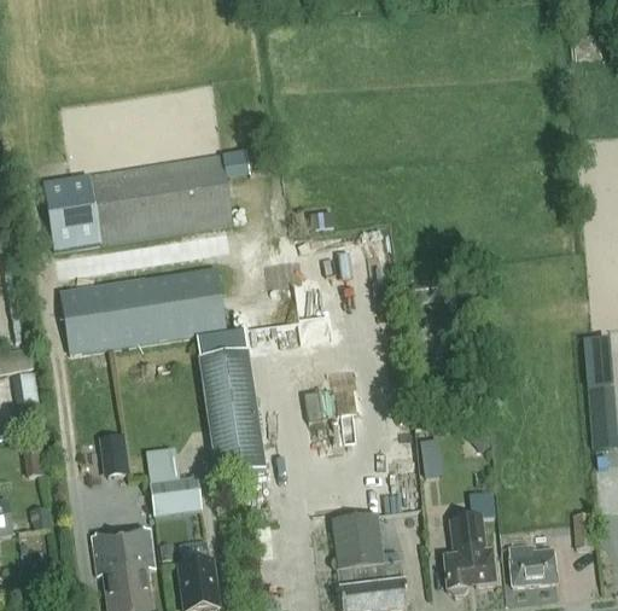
[(232,221),(221,151),(42,179),(53,249),(232,221)]
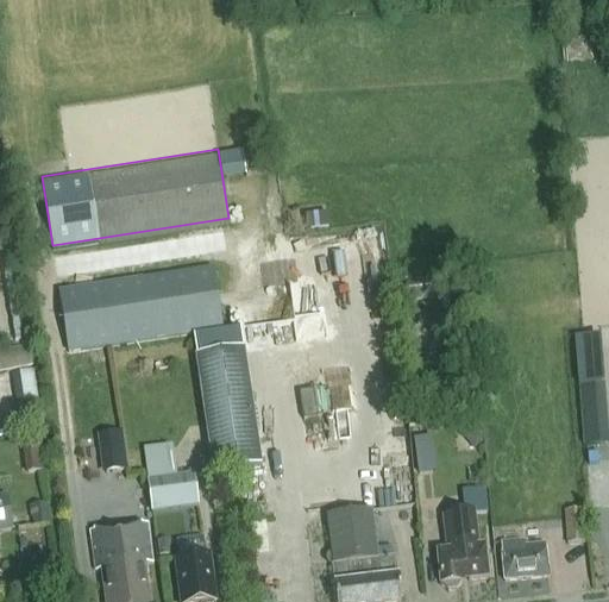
[(224,325),(214,265),(60,290),(69,350),(224,325)]
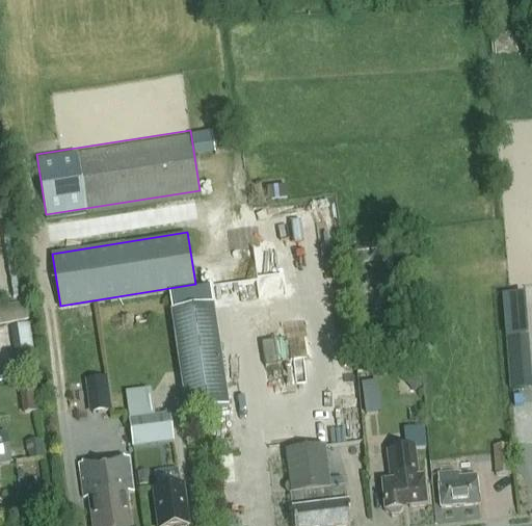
[(0,285),(16,285),(15,239),(0,239),(0,285)]
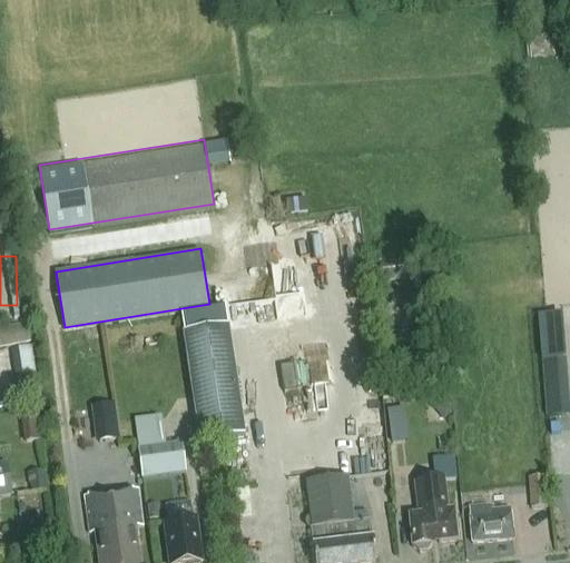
[(408,273),(406,258),(379,262),(381,276),(408,273)]
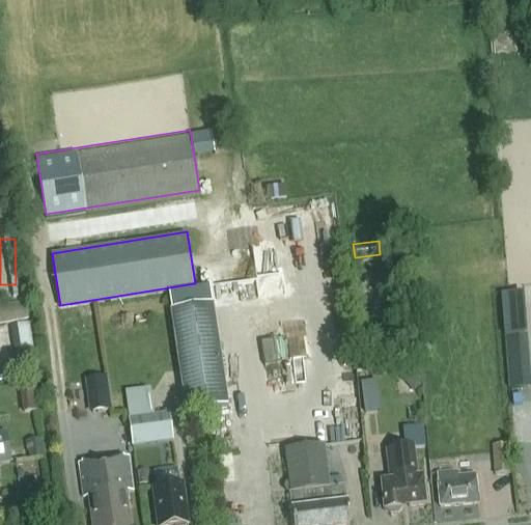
[(228,403),(214,300),(170,306),(186,409),(228,403)]
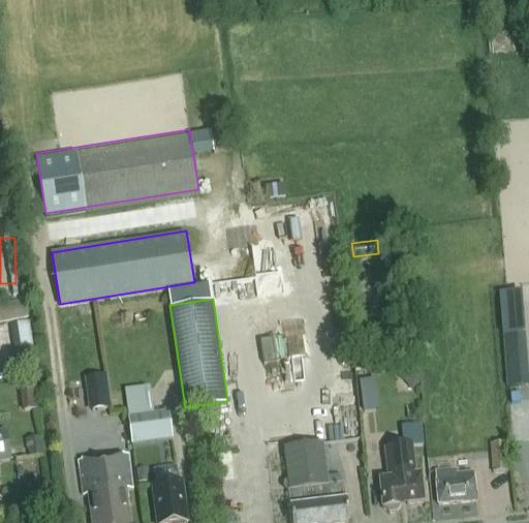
[(33,344),(29,317),(10,320),(14,347),(33,344)]
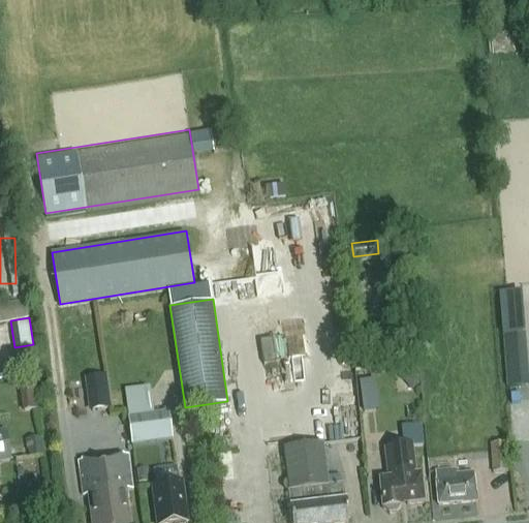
[(528,380),(528,378),(525,329),(502,330),(506,382),(528,380)]
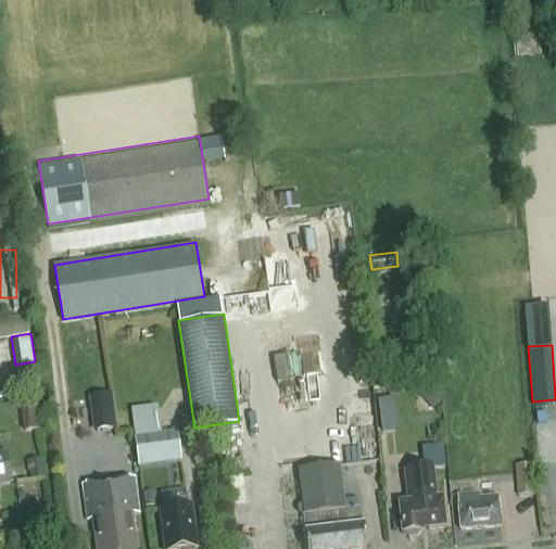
[(297,348),(280,349),(282,374),(298,373),(297,348)]
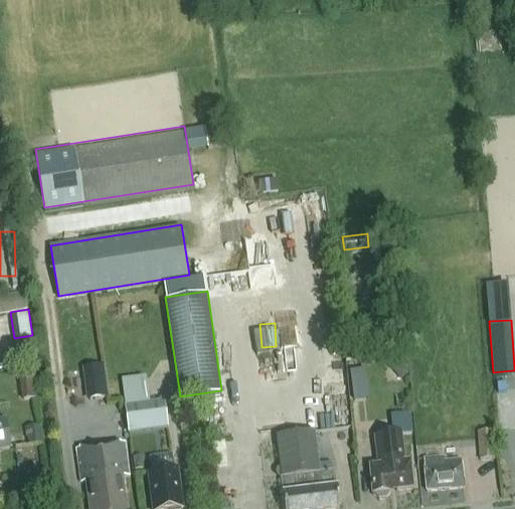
[(407,363),(398,354),(389,363),(398,372),(407,363)]
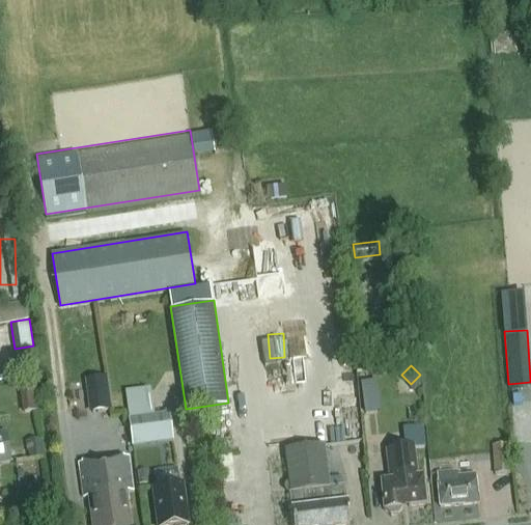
[(84,376),(89,409),(111,406),(106,372),(84,376)]
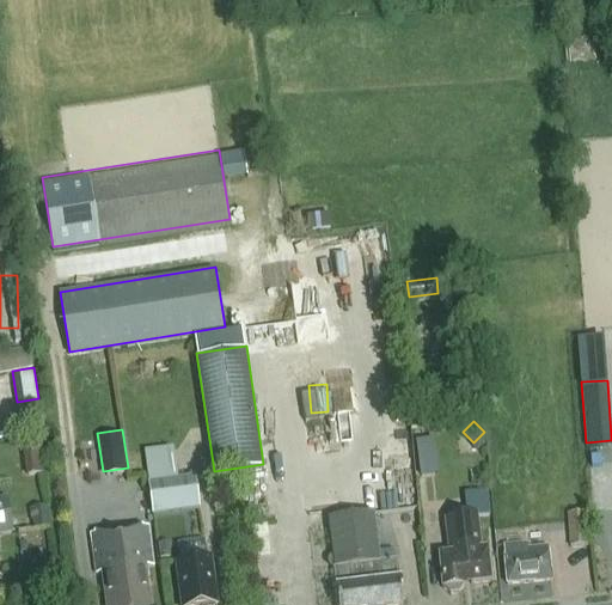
[(200,503),(195,471),(147,477),(152,509),(200,503)]
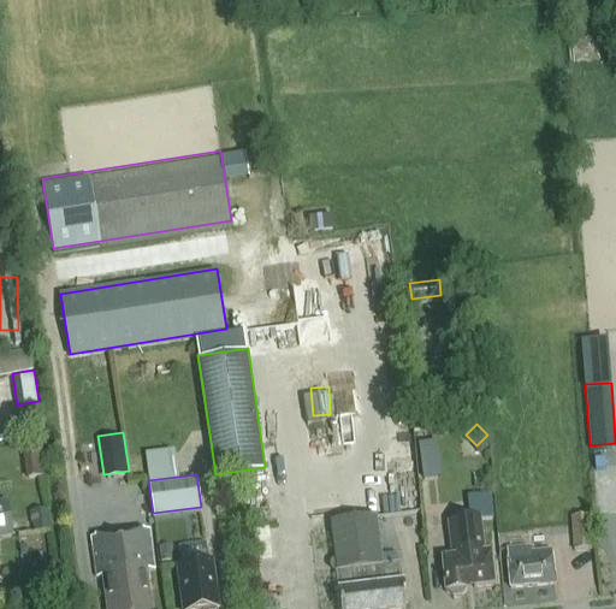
[(0,532),(10,532),(5,498),(0,498),(0,532)]
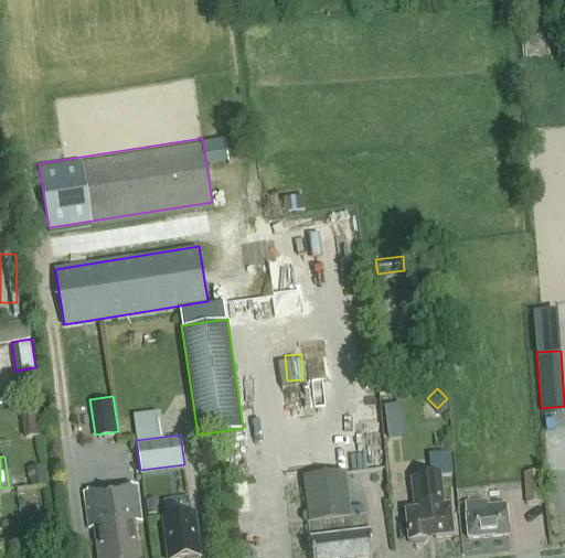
[(27,464),(28,476),(30,476),(31,485),(45,483),(43,462),(27,464)]
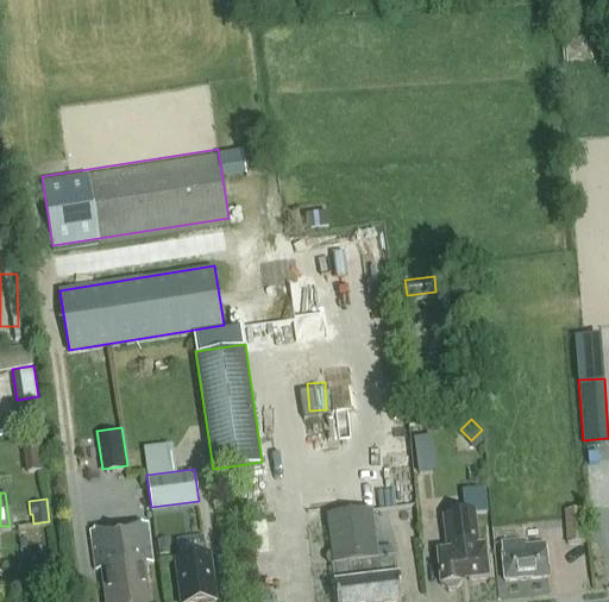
[(584,537),(583,505),(565,506),(567,538),(584,537)]
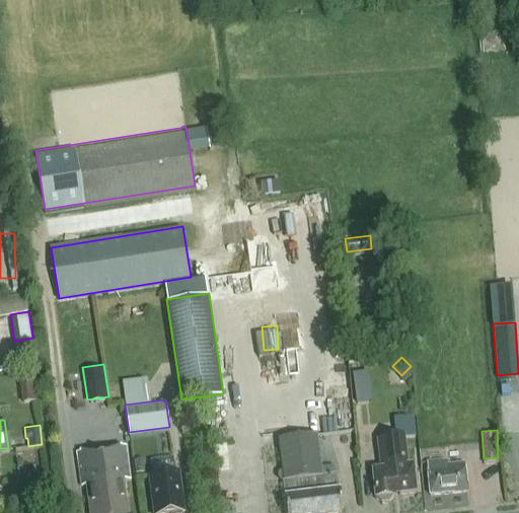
[(337,470),(336,470),(335,462),(320,463),(316,431),(278,435),(283,478),(285,495),(284,495),(286,512),(317,512),(342,510),(340,489),(339,489),(337,470)]
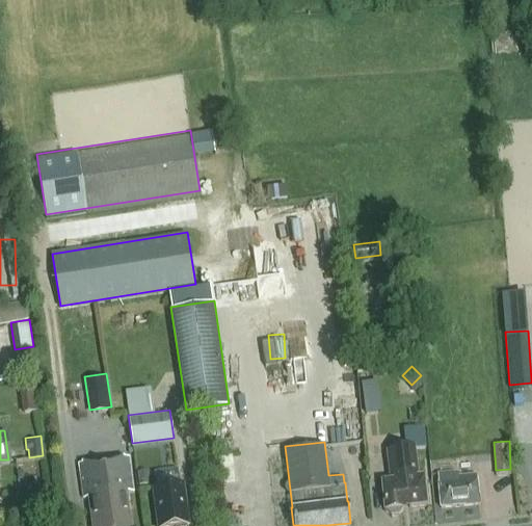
[(389,476),(380,477),(383,506),(390,513),(398,511),(403,505),(403,504),(426,502),(423,473),(419,474),(416,443),(386,446),(389,476)]
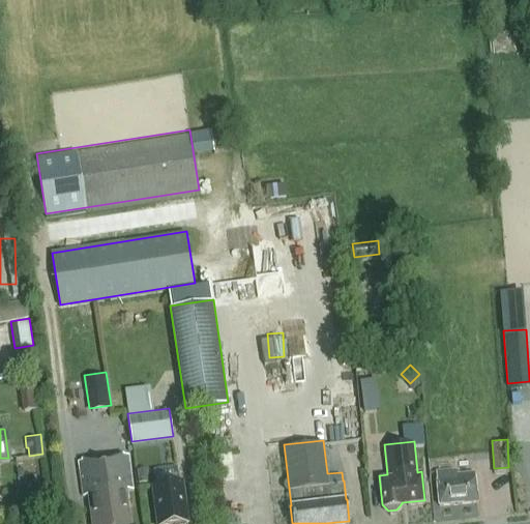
[(124,486),(130,485),(126,452),(79,458),(83,492),(88,492),(91,518),(94,518),(94,523),(126,523),(125,514),(128,513),(124,486)]
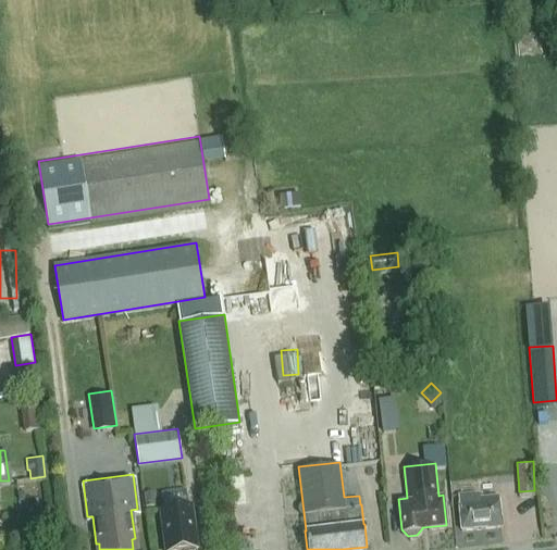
[(143,489),(145,503),(156,502),(153,488),(143,489)]
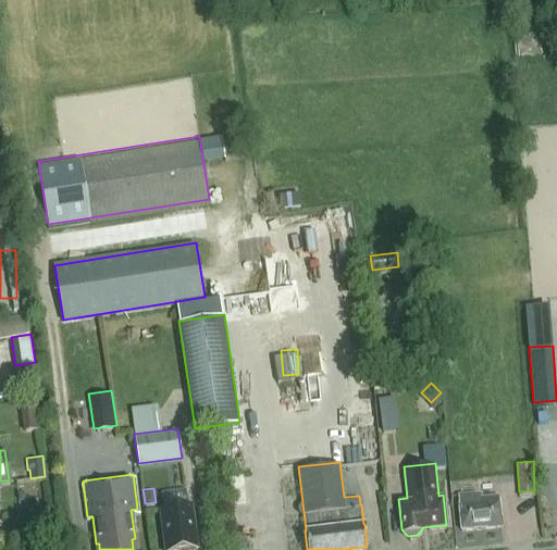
[(460,526),(500,523),(498,492),(473,495),(473,490),(458,491),(460,526)]
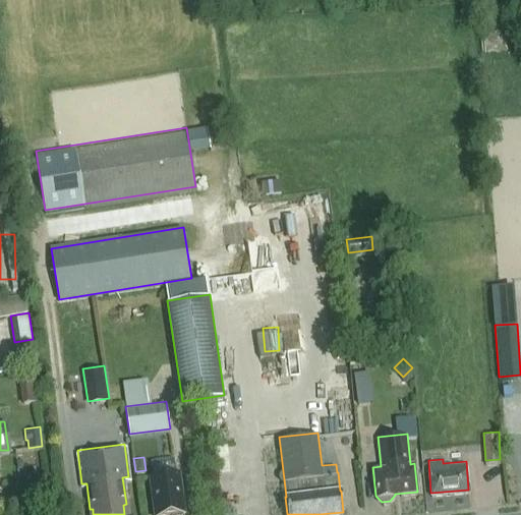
[(159,514),(182,512),(177,471),(148,476),(153,514),(159,514)]
